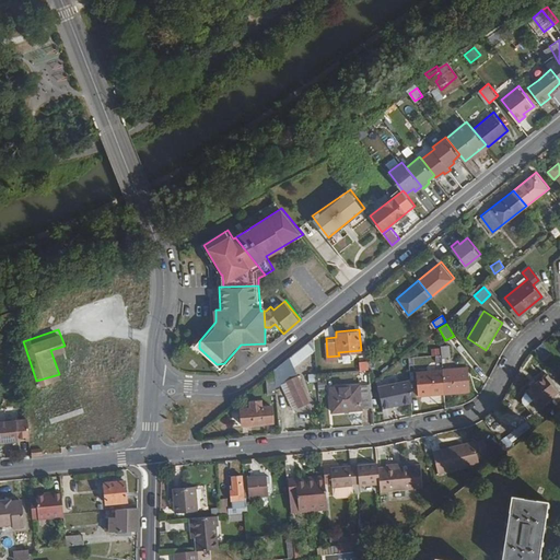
[(277,380),(316,349),(315,335),(276,366),(277,380)]
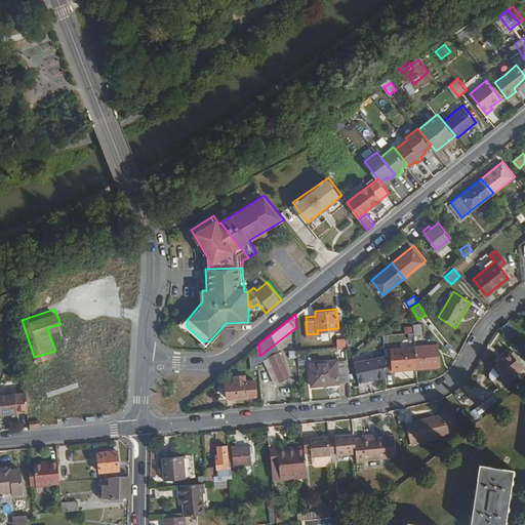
[(500,328),(509,338),(517,332),(509,322),(500,328)]
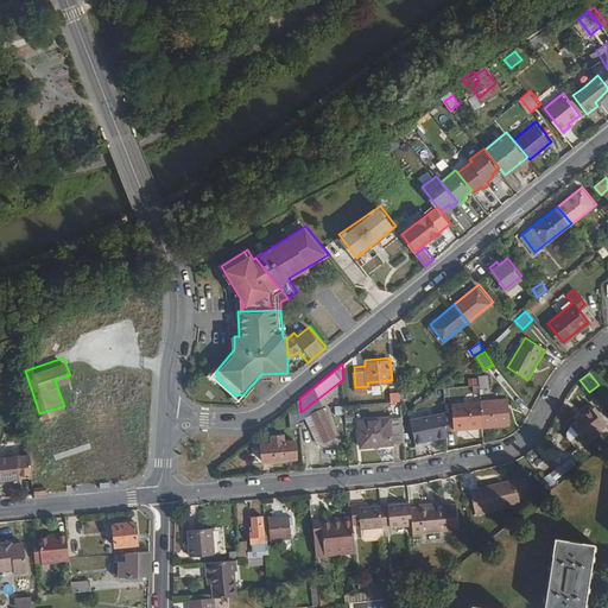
[(403,398),(401,387),(392,388),(393,399),(403,398)]
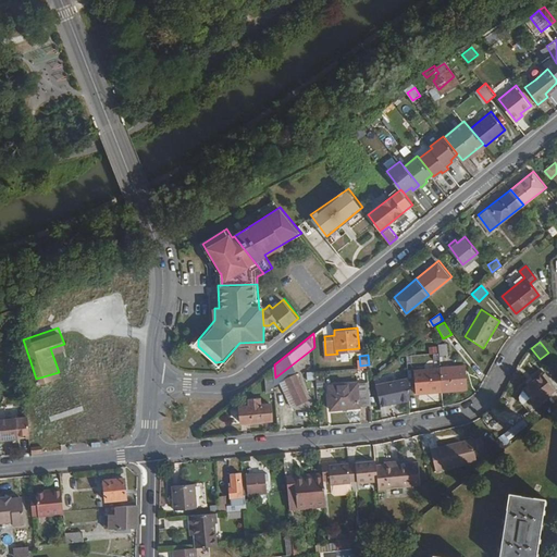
[(468,390),(467,366),(442,367),(443,392),(468,390)]
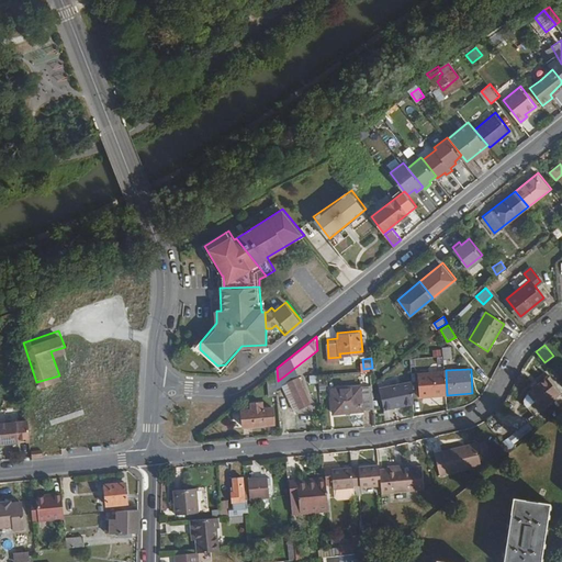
[(447,395),(446,370),(419,372),(420,397),(447,395)]
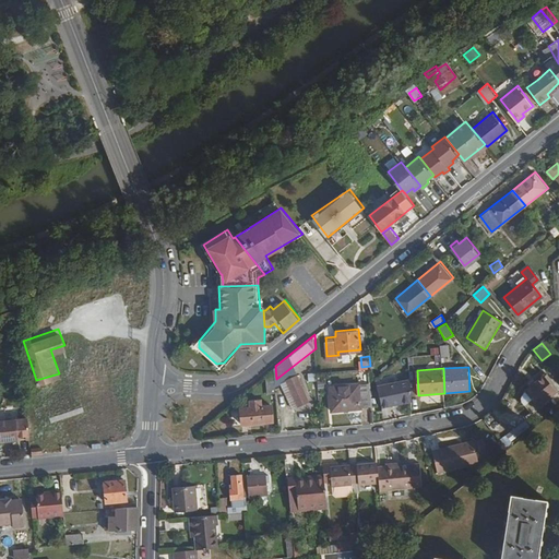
[(309,399),(296,370),(282,377),(294,405),(309,399)]
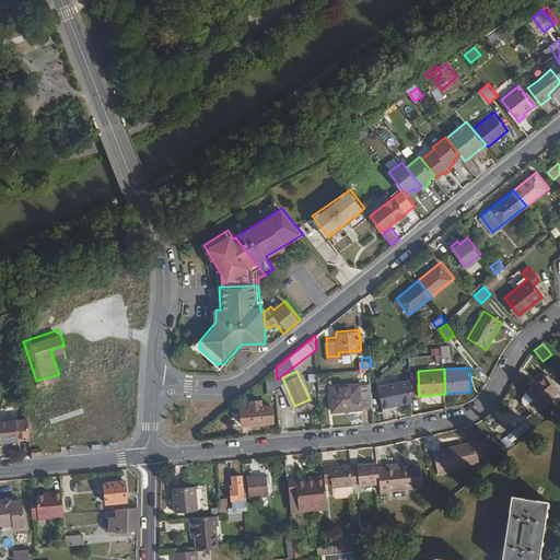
[(539,404),(559,388),(545,372),(525,386),(539,404)]
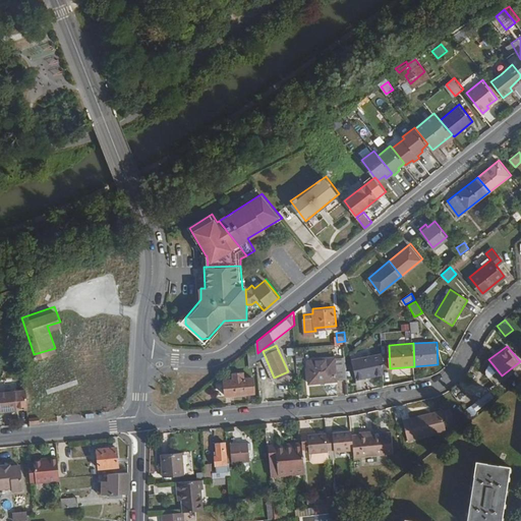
[(384,374),(383,354),(375,354),(375,358),(355,360),(357,377),(384,374)]
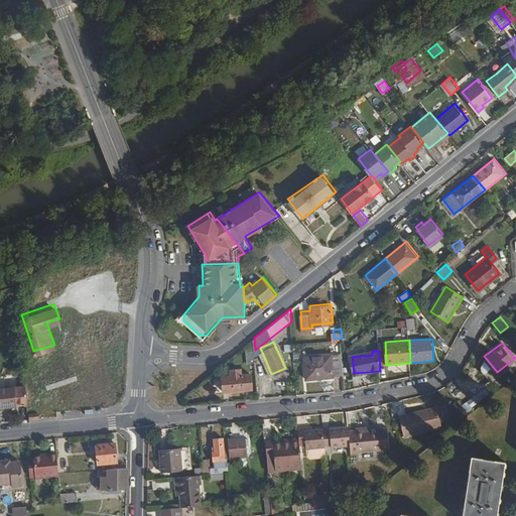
[(345,373),(343,352),(307,355),(308,377),(337,375),(336,373),(345,373)]
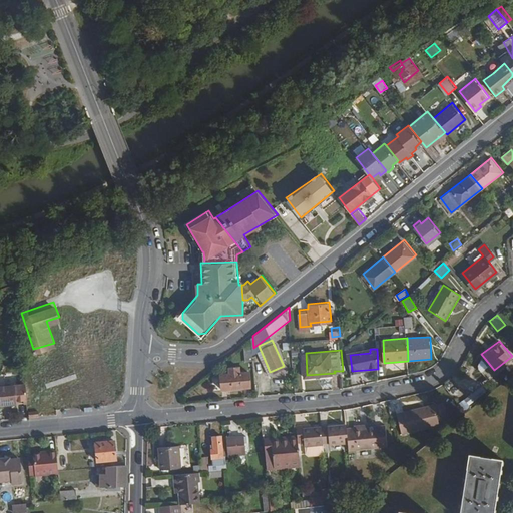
[(250,384),(249,370),(240,370),(240,365),(230,365),(230,371),(221,372),(222,387),(250,384)]
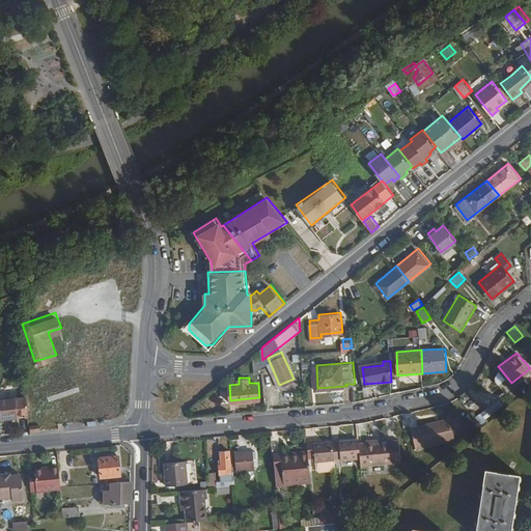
[(0,417),(28,415),(26,396),(0,397),(0,417)]
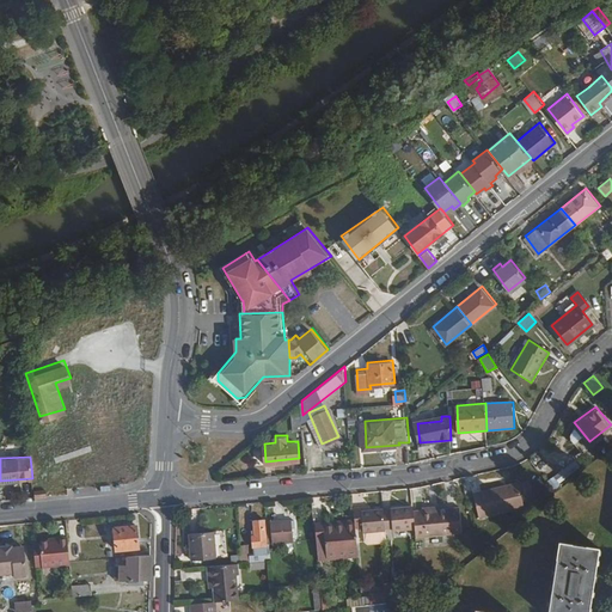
[(479,514),(528,503),(522,479),(475,490),(479,514)]
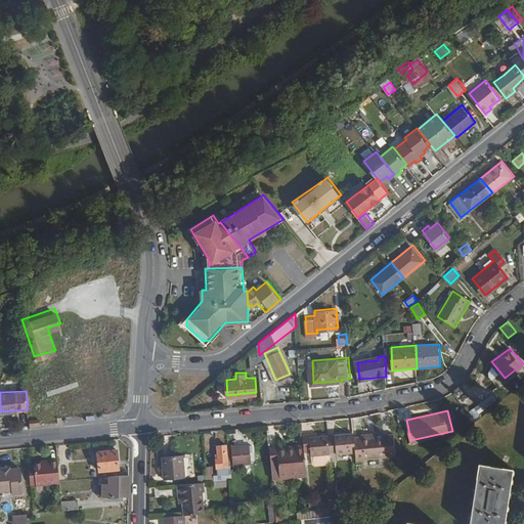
[(355,435),(354,429),(336,431),(338,450),(356,449),(355,435)]
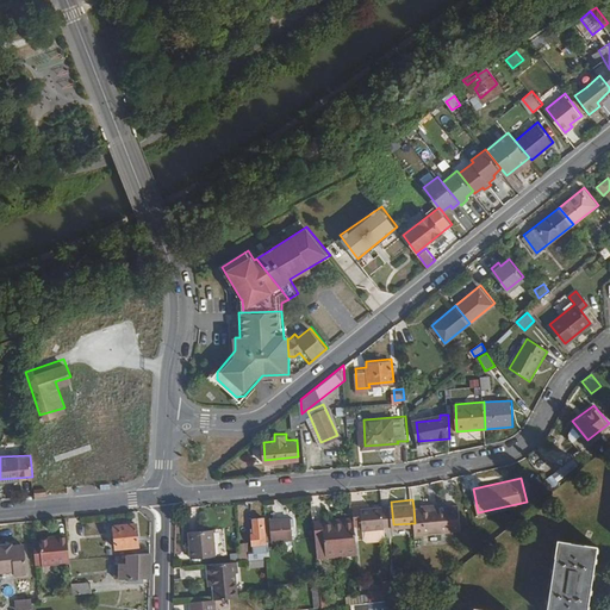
[(386,524),(384,503),(362,504),(363,526),(386,524)]
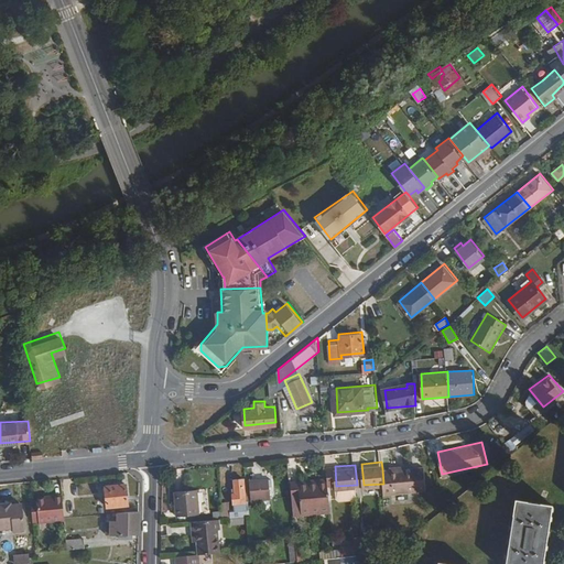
[(415,487),(413,466),(382,468),(383,484),(384,490),(415,487)]
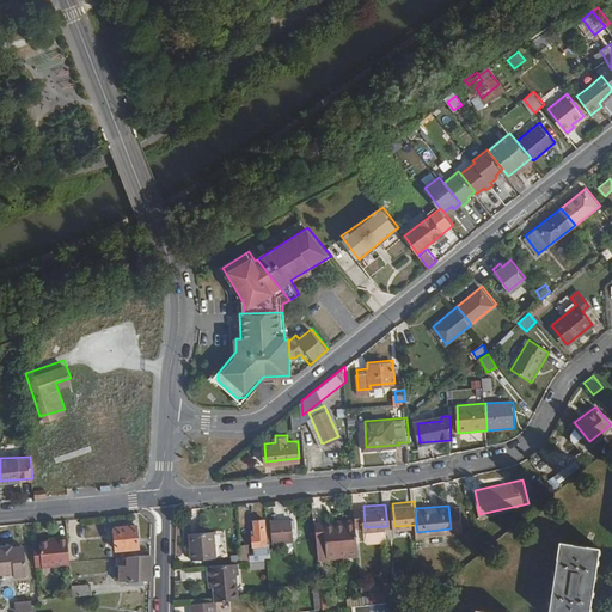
[(463,528),(460,506),(448,506),(451,528),(463,528)]
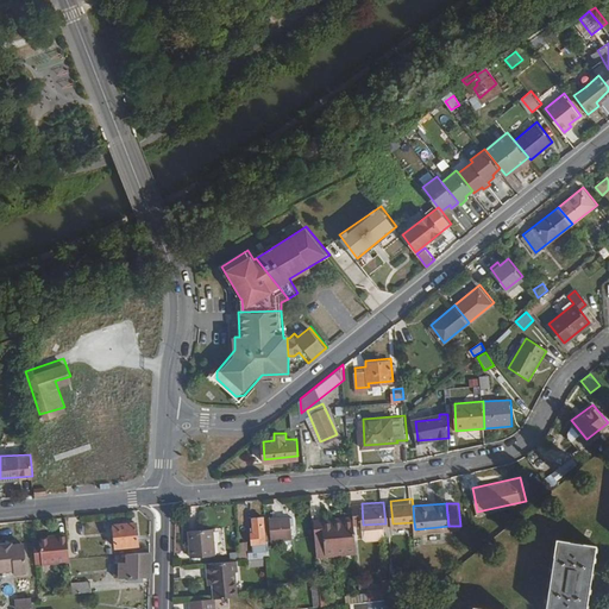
[(265,540),(263,513),(253,514),(255,529),(251,531),(253,550),(269,548),(268,540),(265,540)]
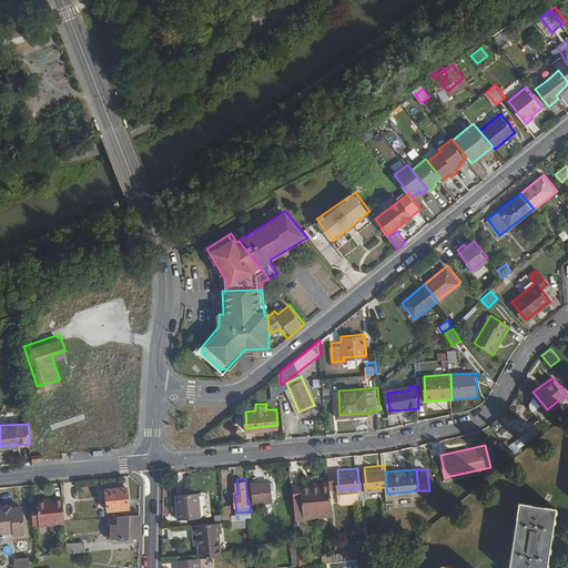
[(272,500),(271,480),(253,482),(254,501),(272,500)]
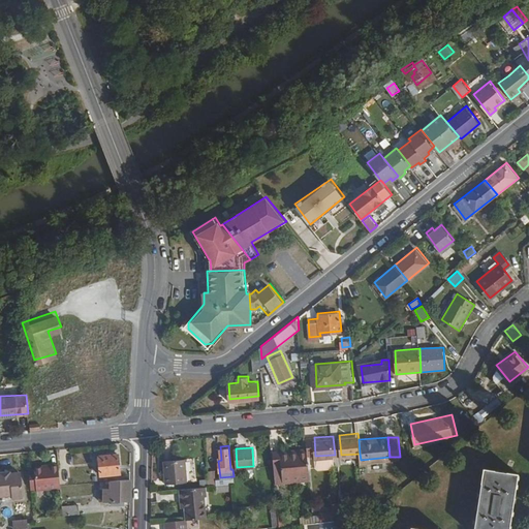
[(310,474),(308,448),(280,450),(280,447),(272,448),(275,479),(292,478),(292,475),(310,474)]
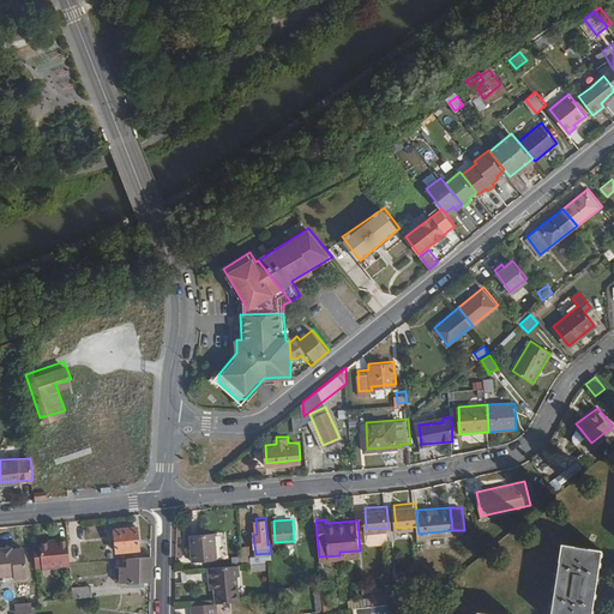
[(138,547),(137,523),(114,524),(115,548),(138,547)]
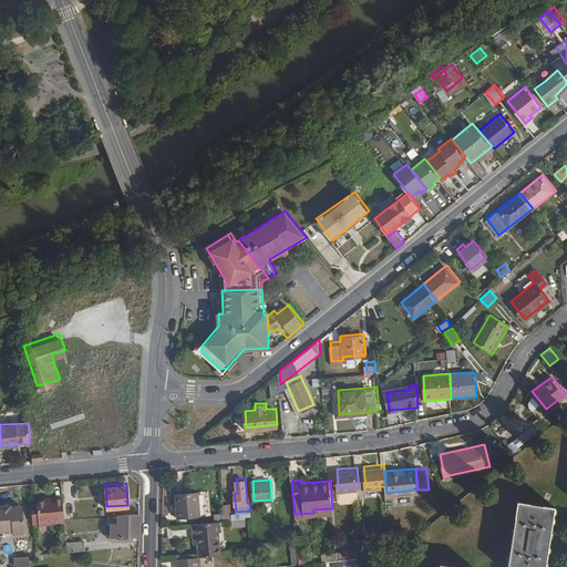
[(199,515),(198,490),(176,491),(177,516),(199,515)]
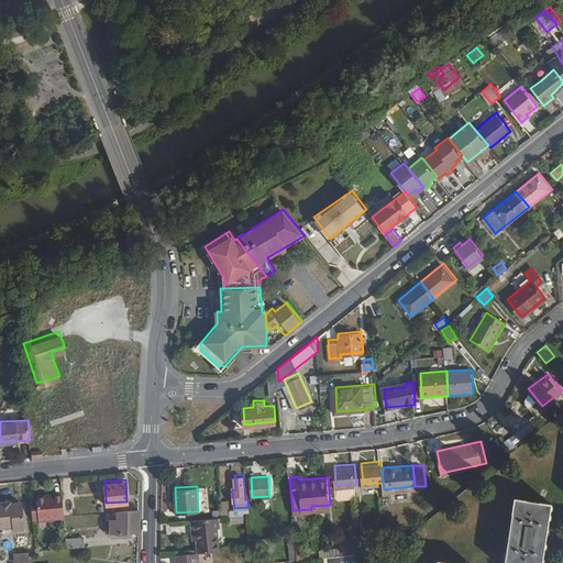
[(64,517),(62,490),(52,492),(52,495),(36,496),(39,519),(64,517)]
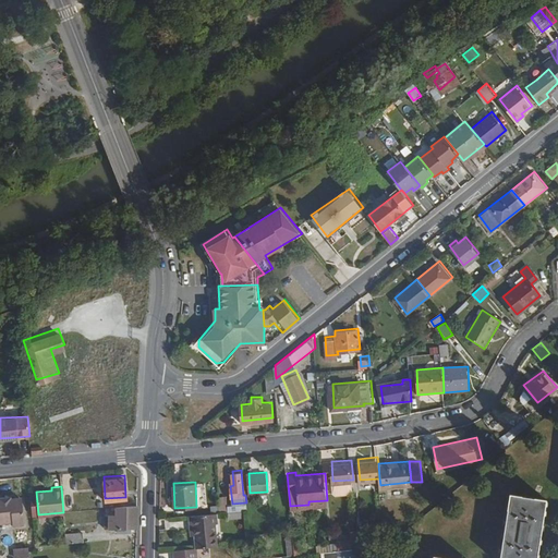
[(538,557),(542,535),(547,498),(511,493),(501,557),(538,557)]
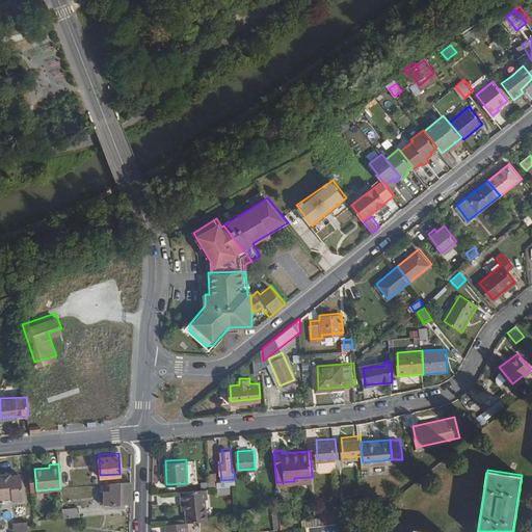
[(0,500),(23,499),(21,476),(8,477),(8,475),(0,475),(0,500)]
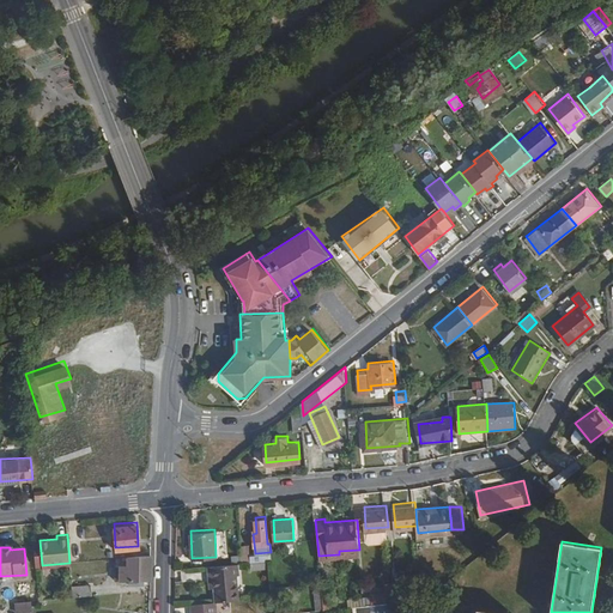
[(151,578),(151,552),(116,556),(116,578),(151,578)]
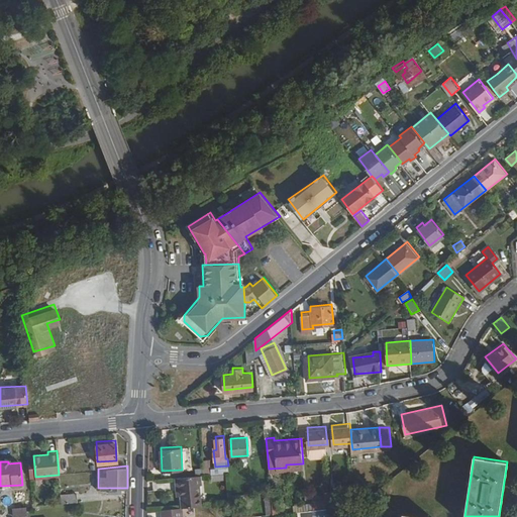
[(202,505),(200,485),(202,485),(201,474),(177,476),(178,487),(182,487),(183,506),(202,505)]
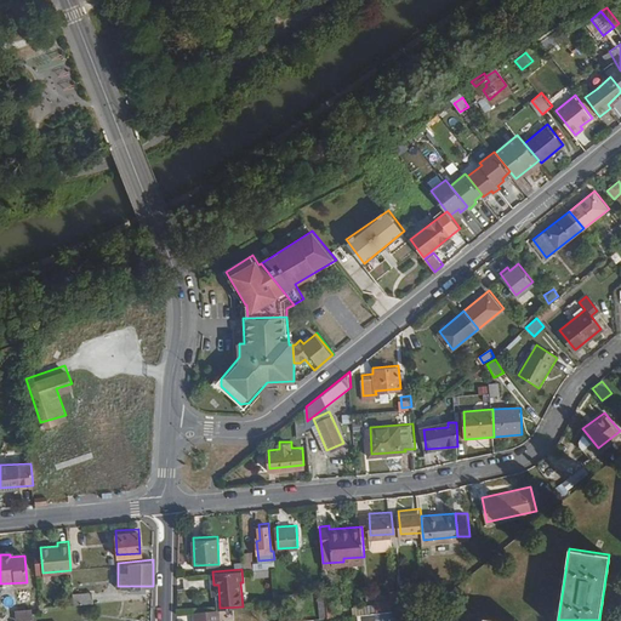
[(337,614),(335,590),(325,591),(328,615),(337,614)]
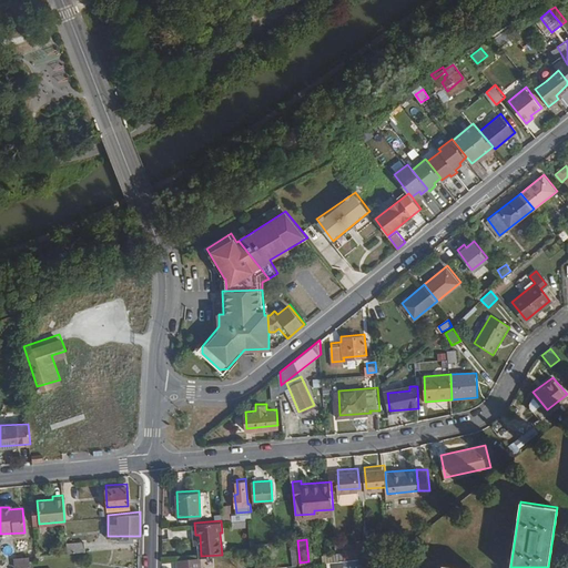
[(84,550),(83,541),(67,543),(68,553),(84,550)]
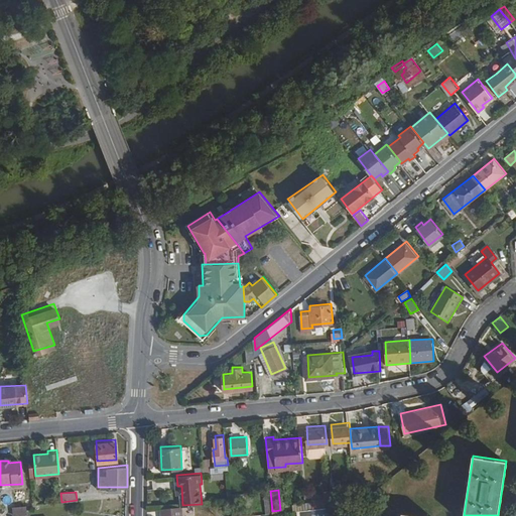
[(306,508),(305,501),(293,502),(293,509),(306,508)]
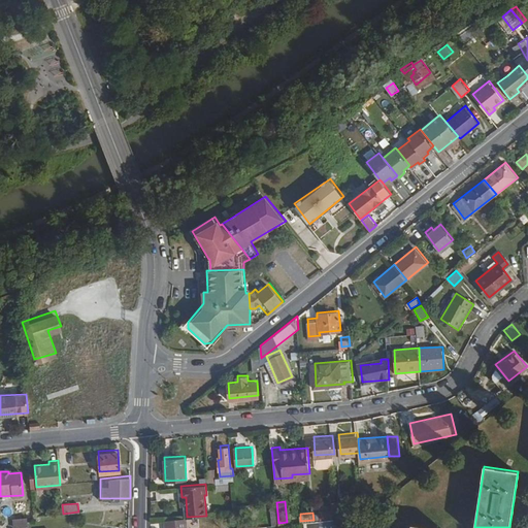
[(187,527),(186,517),(165,520),(165,527),(187,527)]
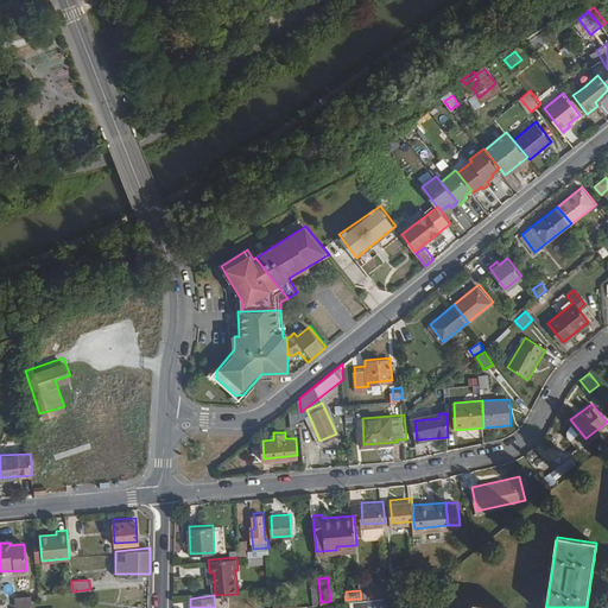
[(0,607),(16,607),(14,596),(0,597),(0,607)]
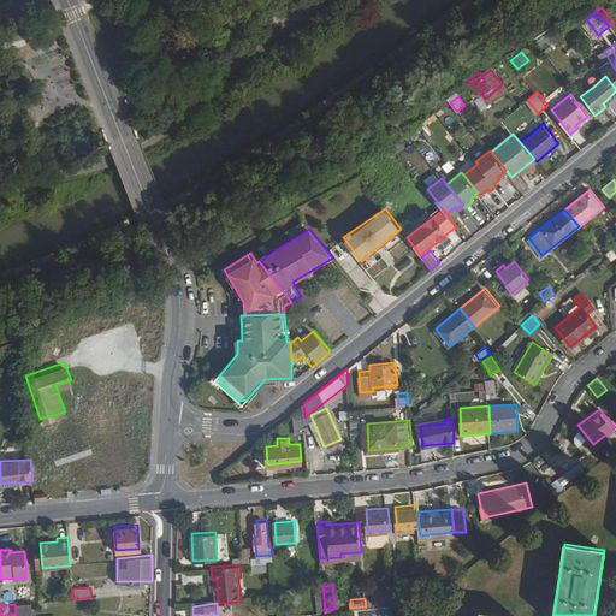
[(396,615),(395,604),(379,605),(379,615),(396,615)]
